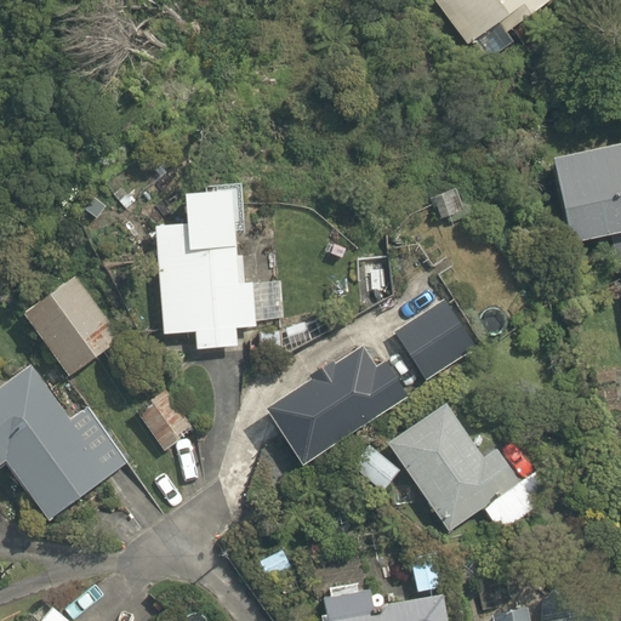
[(434,0),(468,45),(478,39),(493,57),(514,43),(508,34),(553,0),(434,0)]
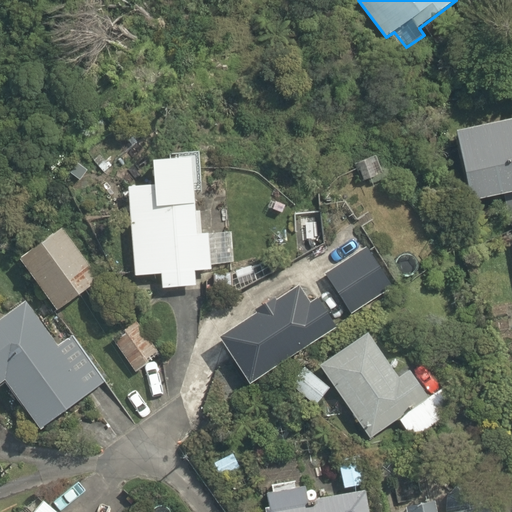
[(511,120),(456,132),(471,203),(499,197),(505,223),(511,220),(511,120)]
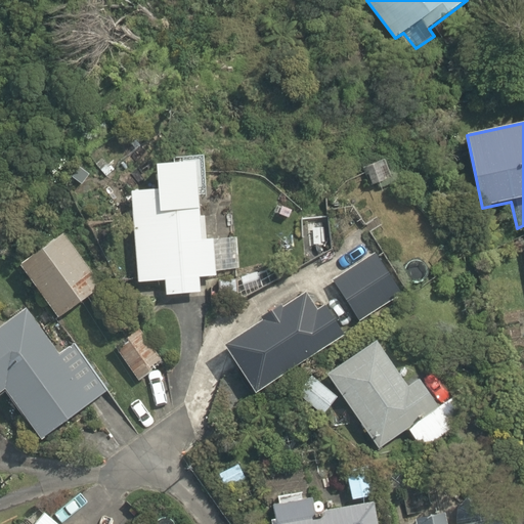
[(113,140),(89,156),(102,175),(126,160),(113,140)]
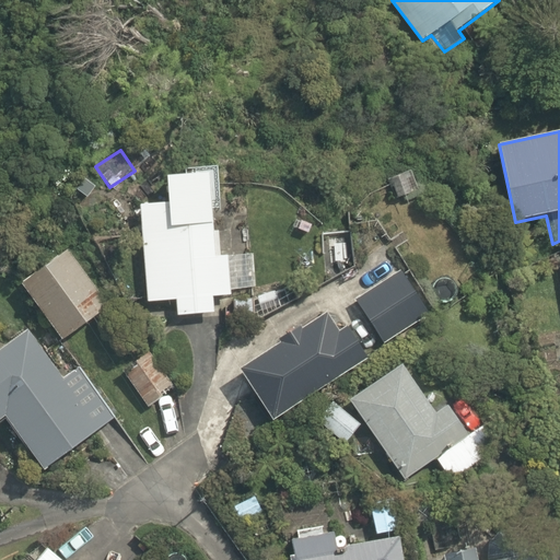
[(162,197),(137,199),(140,300),(173,299),(174,315),(210,313),(209,294),(253,292),(251,248),(212,249),(209,171),(161,173),(162,197)]
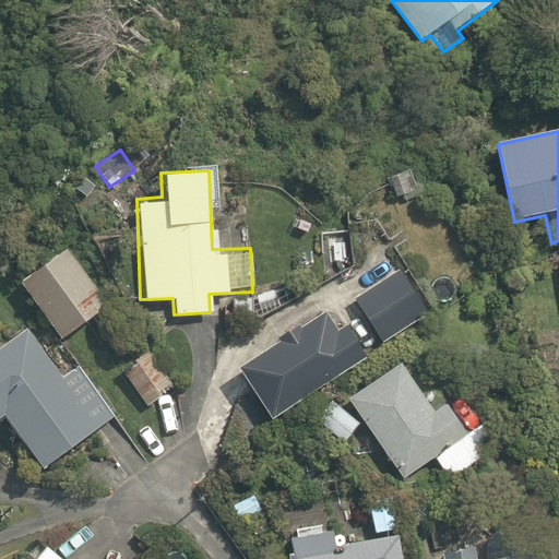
[(418,190),(411,170),(390,178),(397,198),(418,190)]
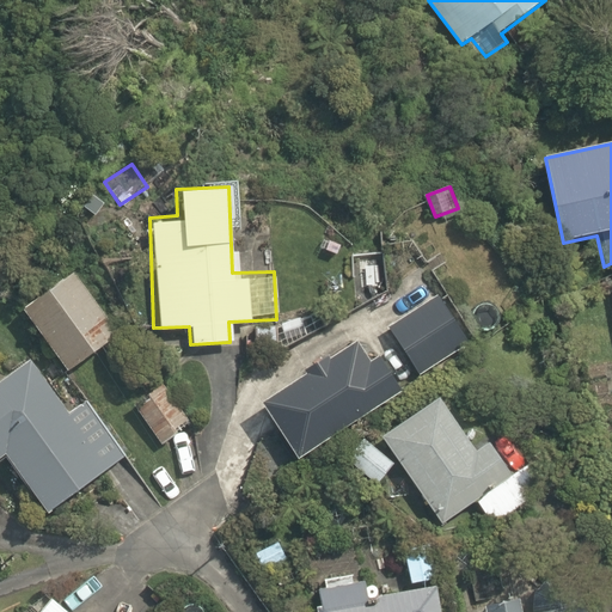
[(380,285),(378,257),(354,261),(356,287),(380,285)]
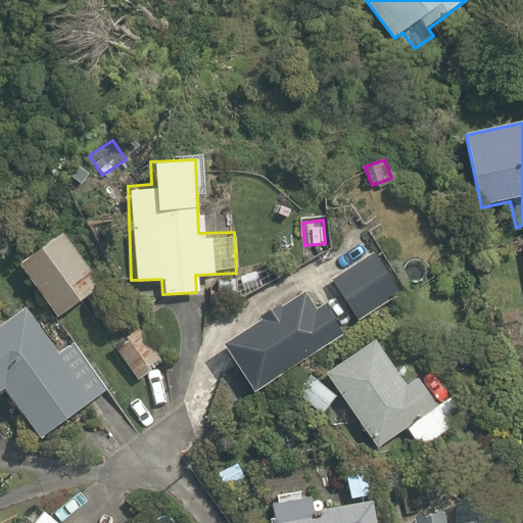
[(67,229),(16,263),(52,318),(103,284),(67,229)]
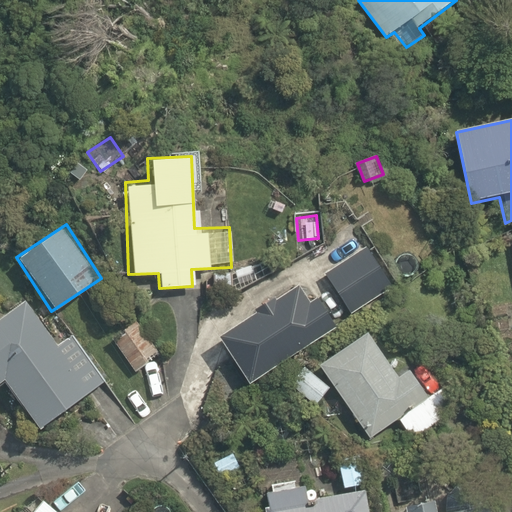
[(393,288),(367,248),(326,274),(352,315),(393,288)]
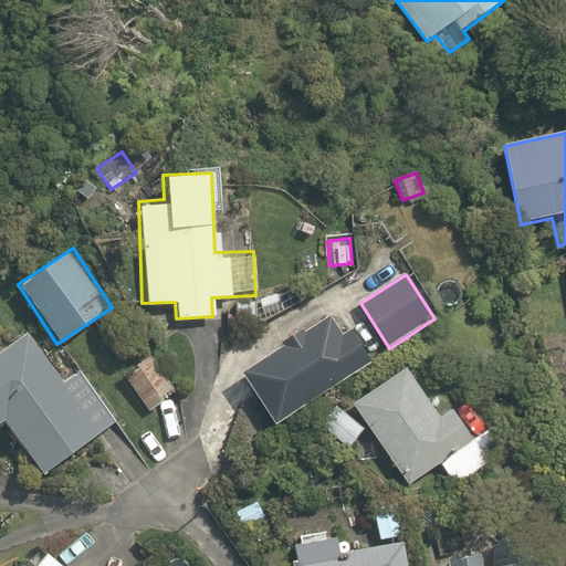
[(276,427),(374,364),(352,331),(343,337),(331,317),(306,333),(304,331),(283,344),(285,347),(243,374),(276,427)]
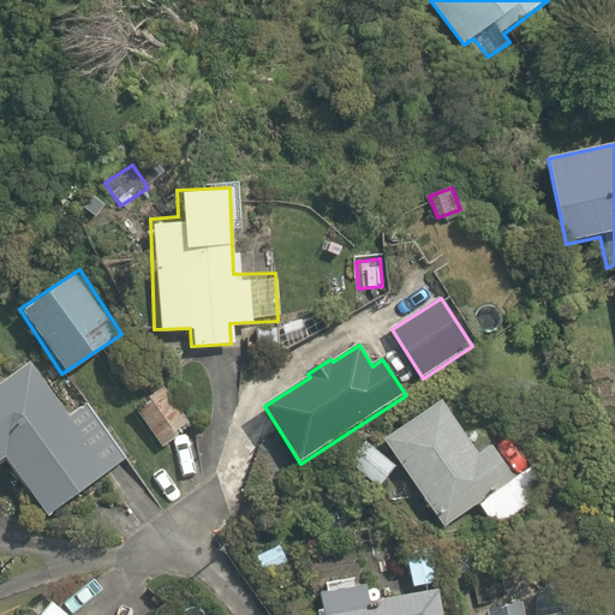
[(0,458),(42,517),(121,458),(81,401),(63,415),(27,364),(0,383),(0,458)]
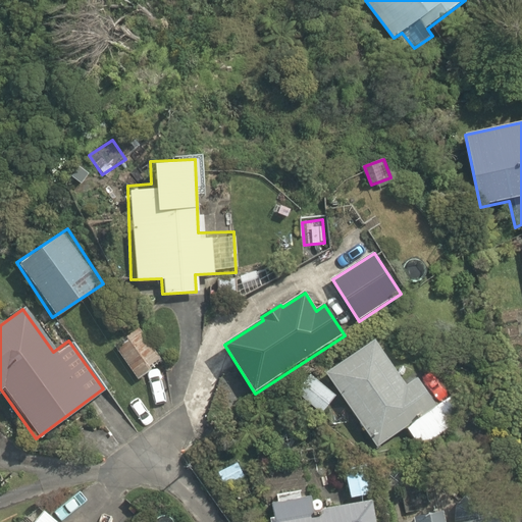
[(135,324),(109,346),(138,380),(164,359),(135,324)]
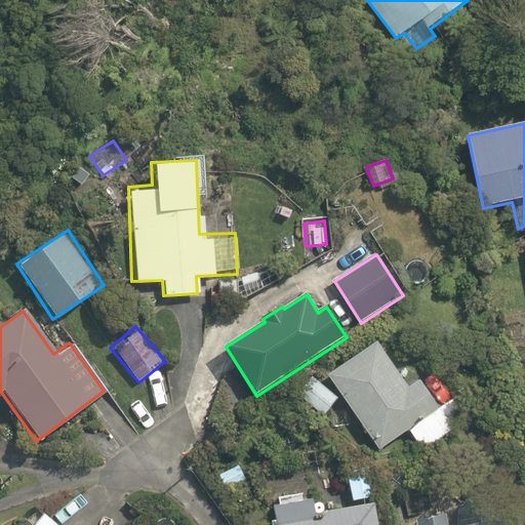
[(378,342),(328,376),(379,450),(410,431),(422,449),(474,415),(458,397),(441,408),(421,381),(411,389),(378,342)]
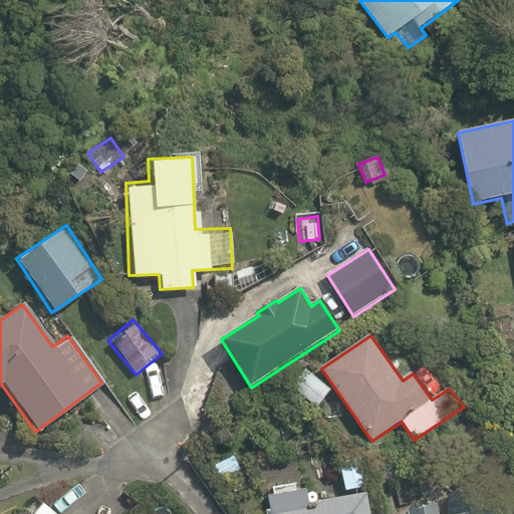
[(332,391),(306,369),(292,388),(318,408),(332,391)]
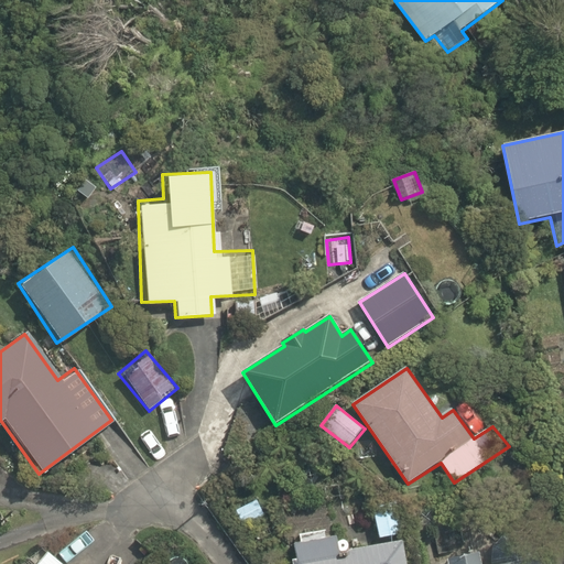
[(243,527),(266,517),(258,500),(236,510),(243,527)]
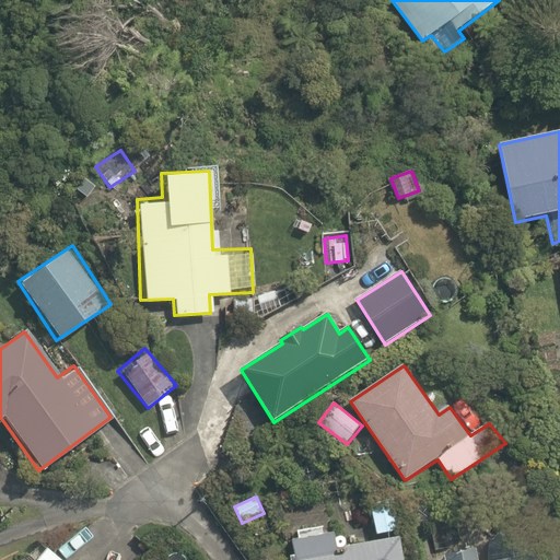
[(377,535),(401,531),(395,499),(370,504),(377,535)]
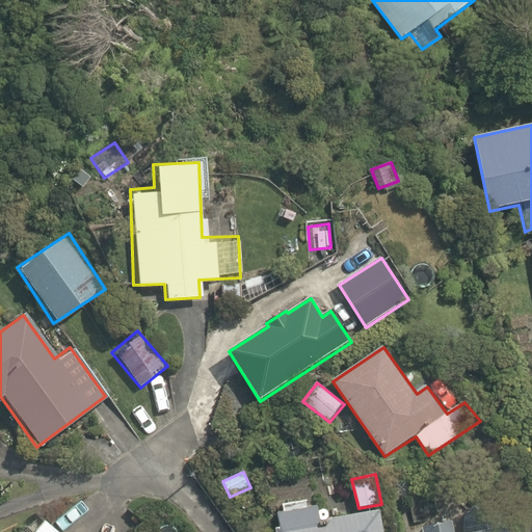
[(383,531),(380,510),(320,520),(318,506),(309,507),(308,501),(283,505),(285,512),(277,513),(281,528),(275,529),(275,531),(383,531)]
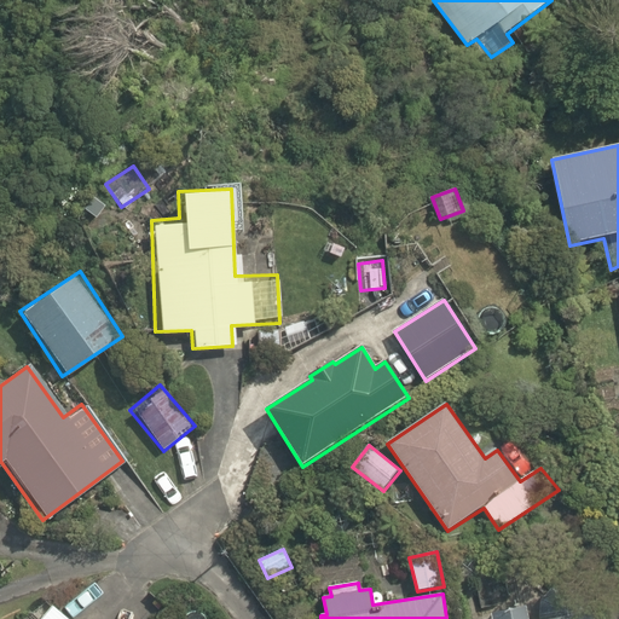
[(594,618),(588,590),(576,588),(549,591),(541,600),(539,618),(528,618),(526,607),(492,614),(492,618),(594,618)]
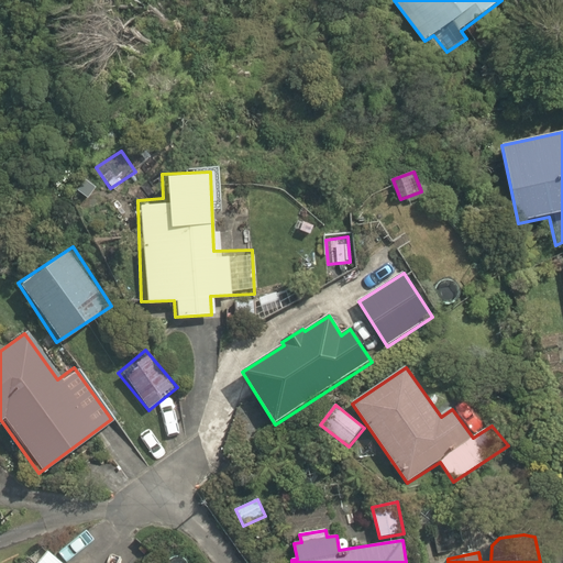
[(62,562),(41,545),(26,562),(62,562)]
